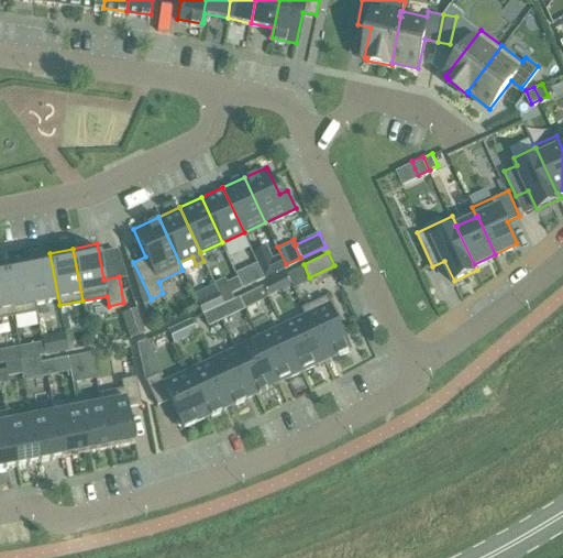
[(50,253),(26,258),(36,309),(35,302),(57,297),(58,305),(59,305),(50,253)]
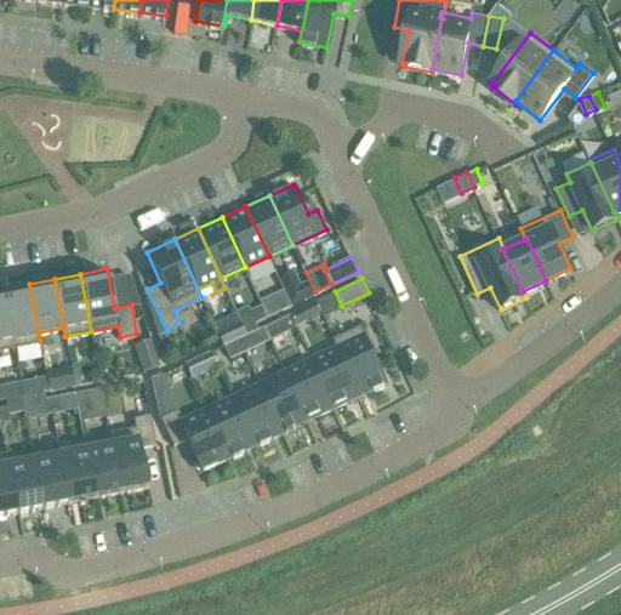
[(29,284),(4,289),(15,346),(40,341),(29,284)]
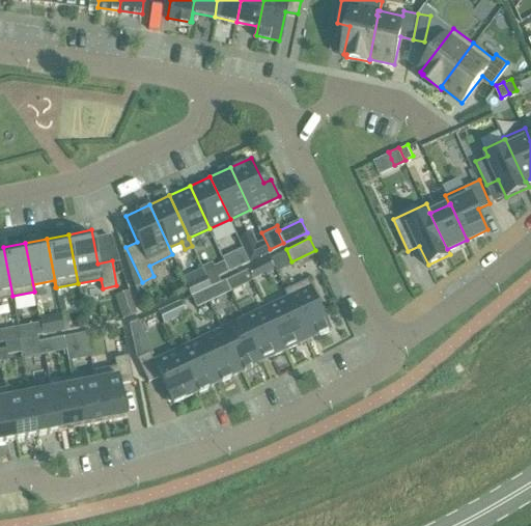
[(229,245),(220,250),(223,257),(228,269),(238,264),(229,245)]
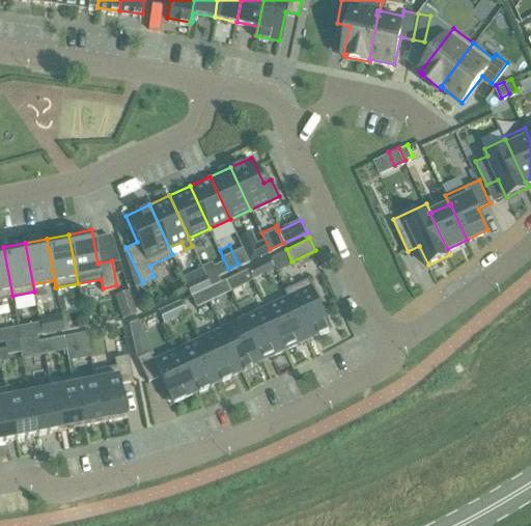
[(3,247),(0,247),(0,298),(12,296),(3,247)]
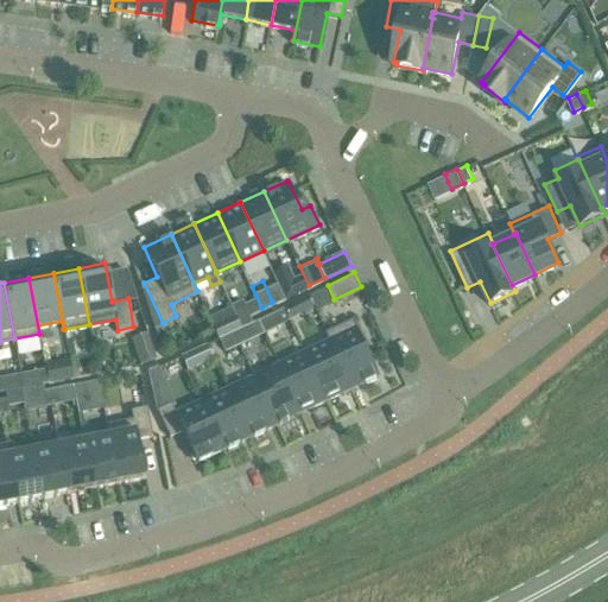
[(302,311),(316,304),(310,293),(297,299),(302,311)]
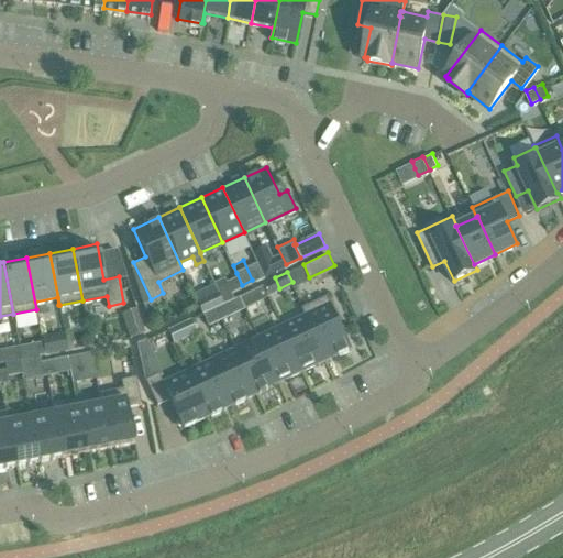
[(214,281),(213,281),(223,302),(234,297),(231,291),(242,285),(236,273),(227,279),(224,274),(213,280),(214,281)]
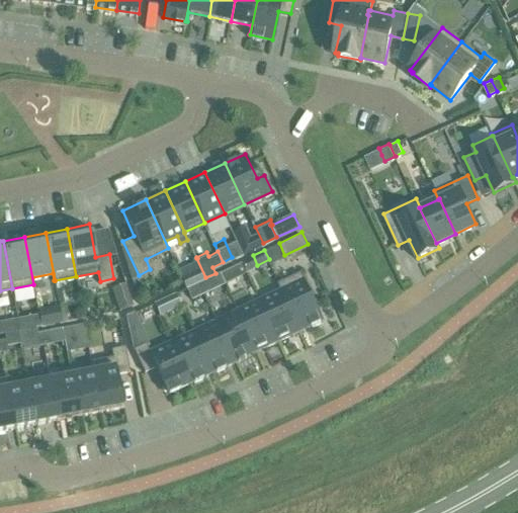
[(225,280),(240,273),(235,264),(221,270),(225,280)]
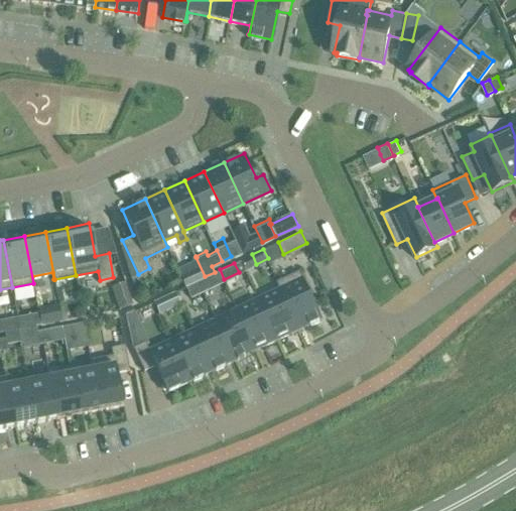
[(204,275),(199,265),(184,271),(189,282),(204,275)]
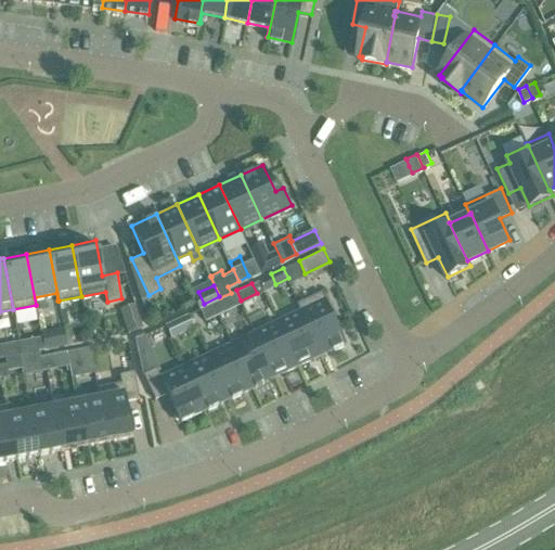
[(323,290),(298,301),(322,353),(347,341),(323,290)]
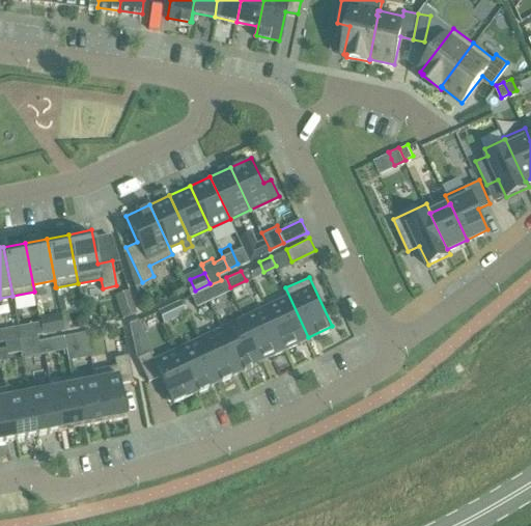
[(208,298),(220,293),(216,282),(211,284),(203,288),(208,298)]
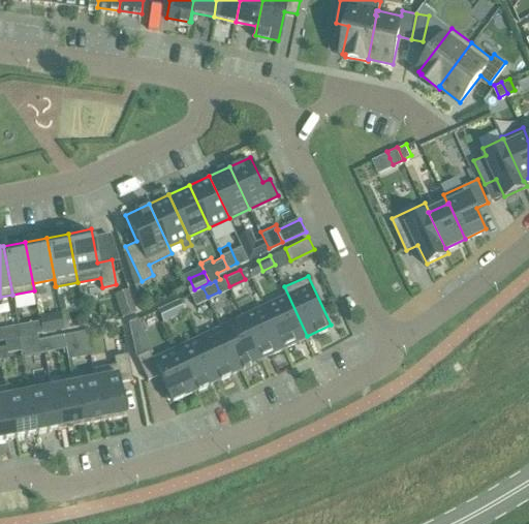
[(287,294),(266,304),(285,346),(307,336),(284,286),(284,287),(287,294)]
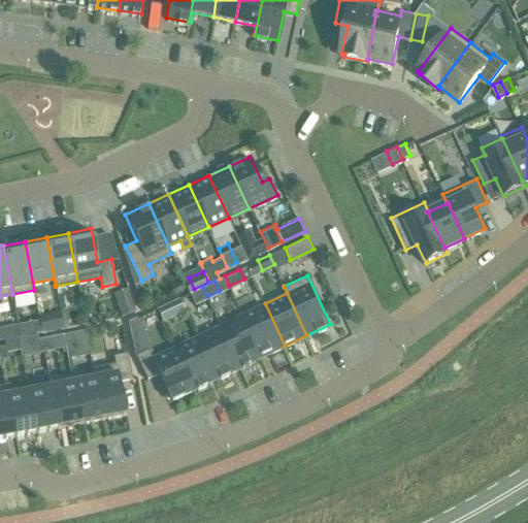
[(190,292),(195,302),(206,297),(202,287),(190,292)]
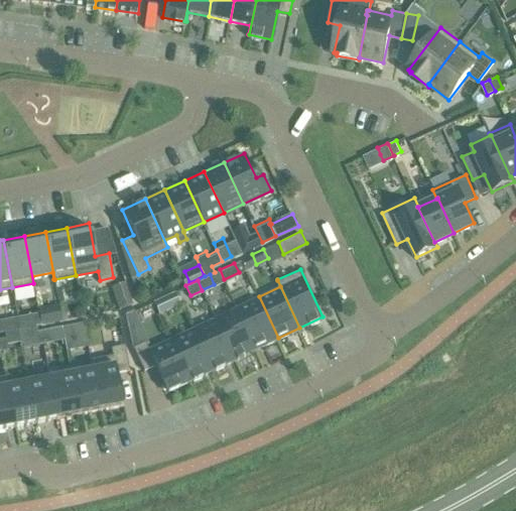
[(175,289),(161,296),(166,307),(180,301),(175,289)]
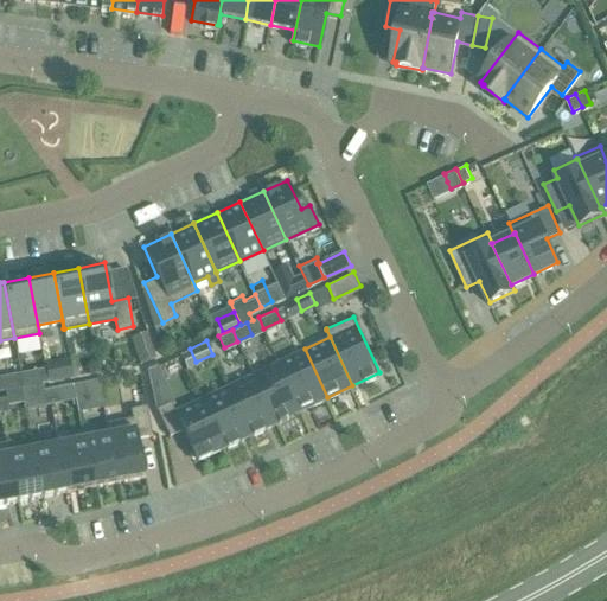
[(305,349),(279,360),(301,409),(327,397),(305,349)]
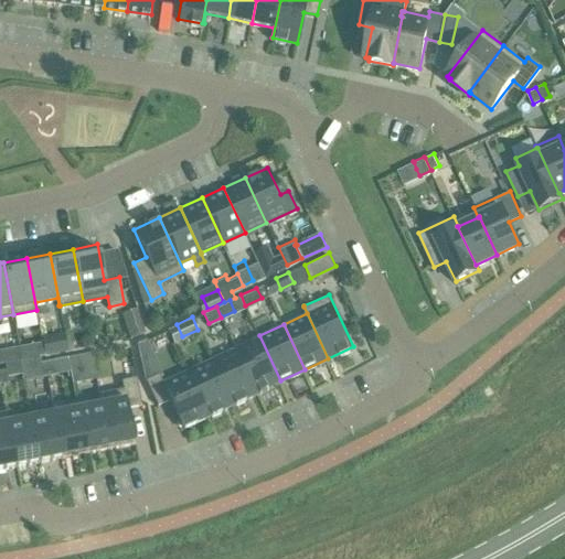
[(55,333),(42,335),(42,340),(45,353),(59,351),(55,333)]
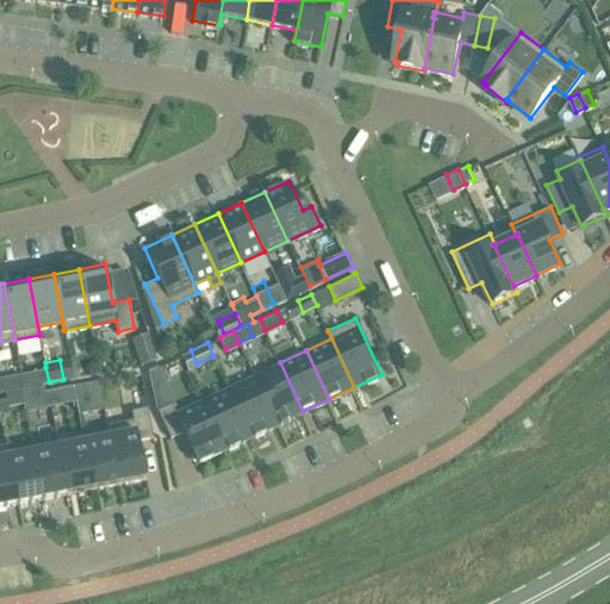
[(280,362),(254,374),(277,424),(303,411),(280,362)]
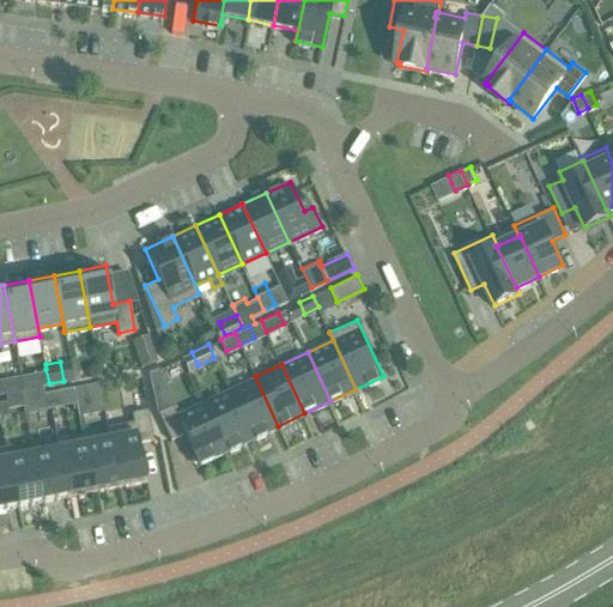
[(46,369),(20,374),(23,388),(42,384),(49,383),(46,369)]
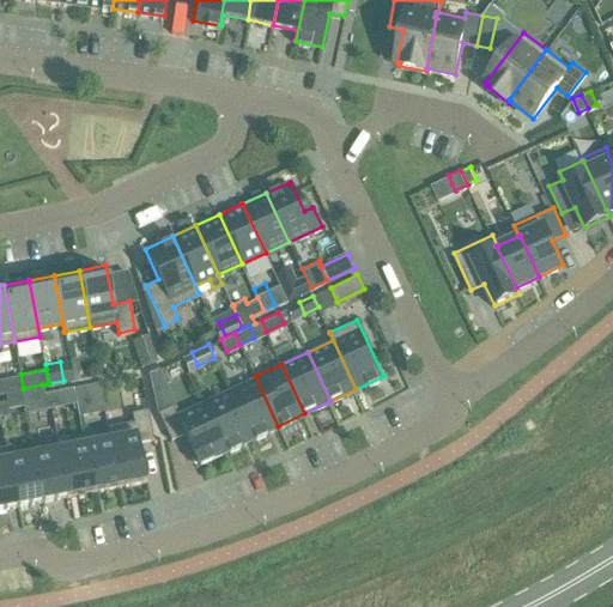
[(20,374),(0,377),(0,392),(5,390),(20,388),(23,388),(20,374)]
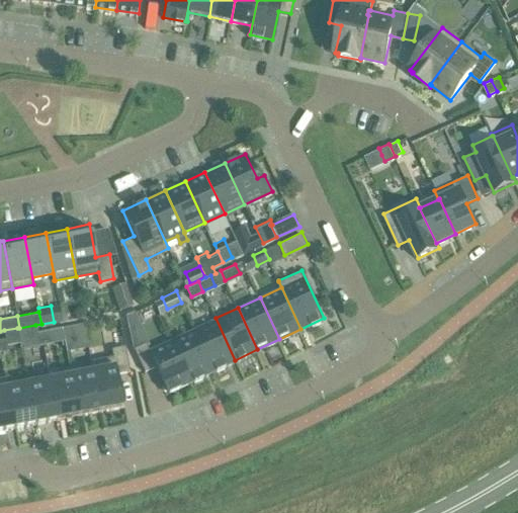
[(216,318),(193,329),(212,370),(235,360),(216,318)]
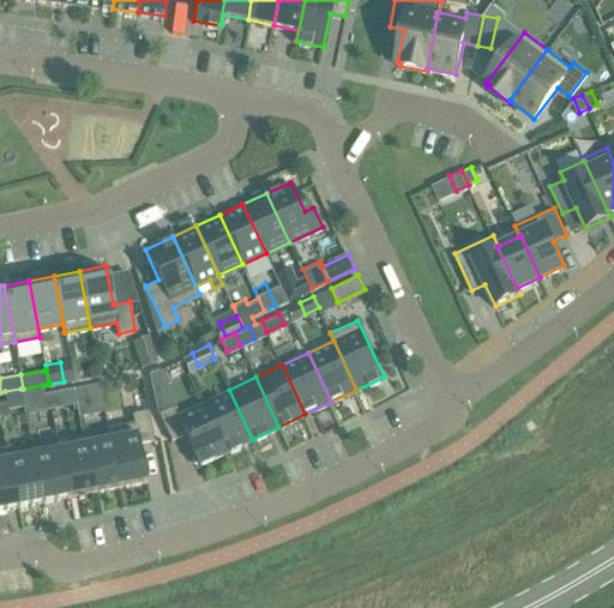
[(77,402),(79,414),(104,409),(98,381),(73,386),(77,402)]
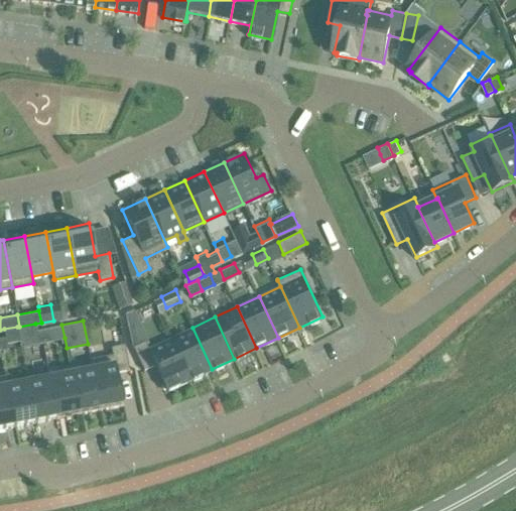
[(19,327),(17,327),(20,340),(21,346),(43,341),(41,329),(36,329),(35,324),(19,327)]
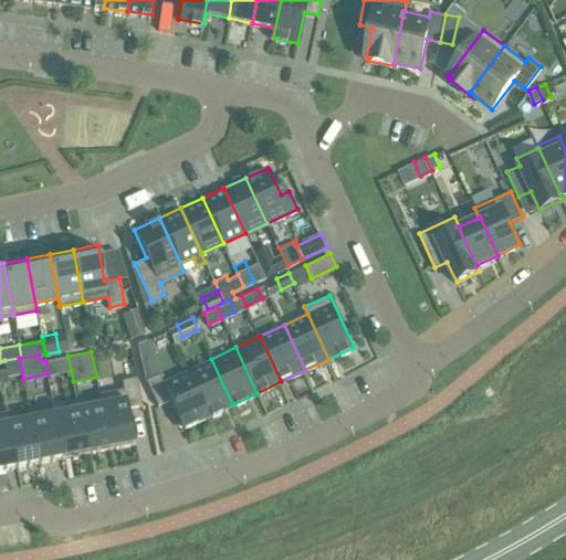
[(45,360),(48,373),(71,370),(67,356),(45,360)]
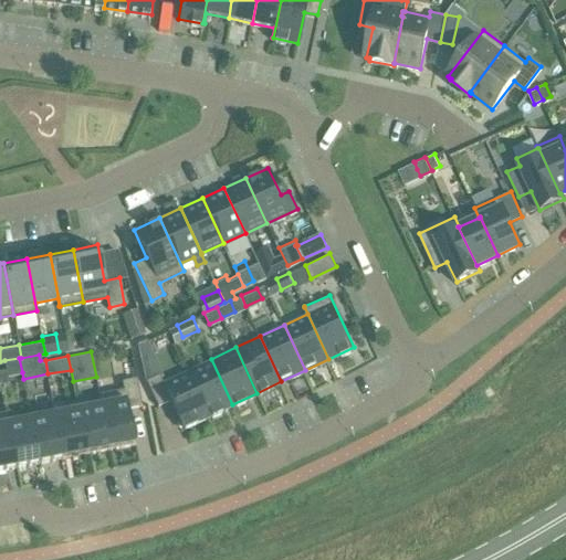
[(6,368),(8,374),(22,372),(19,358),(4,360),(6,368)]
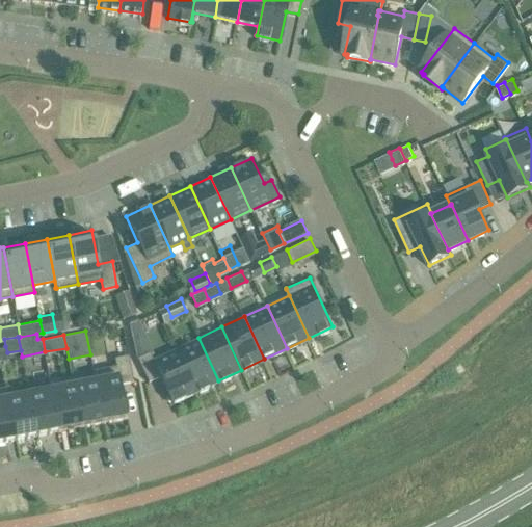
[(198,338),(177,348),(196,391),(218,380),(198,338)]
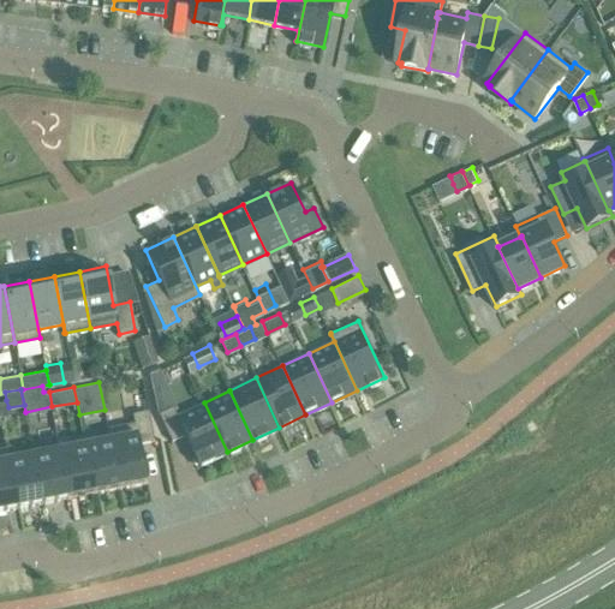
[(173,405),(159,412),(171,440),(185,433),(199,464),(227,452),(204,402),(177,415),(173,405)]
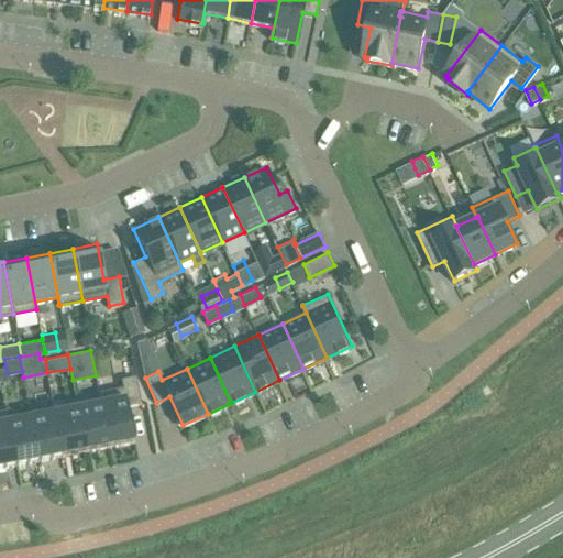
[(122,386),(98,391),(100,401),(109,445),(134,440),(127,405),(141,402),(135,375),(121,378),(122,386)]
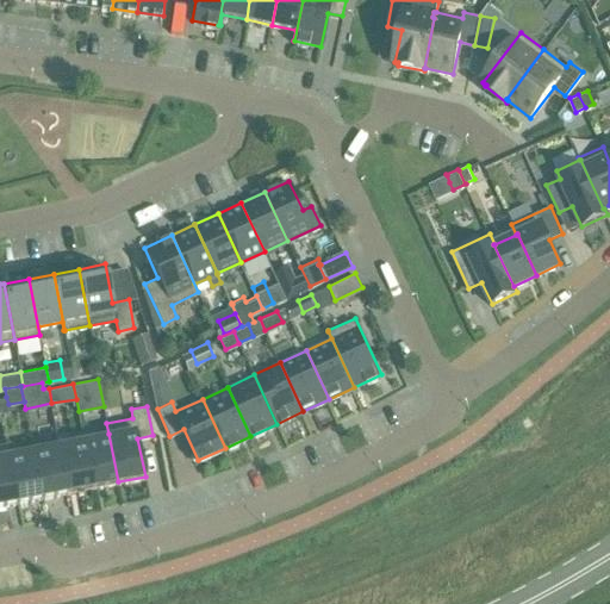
[(109,434),(83,440),(93,487),(118,481),(109,434)]
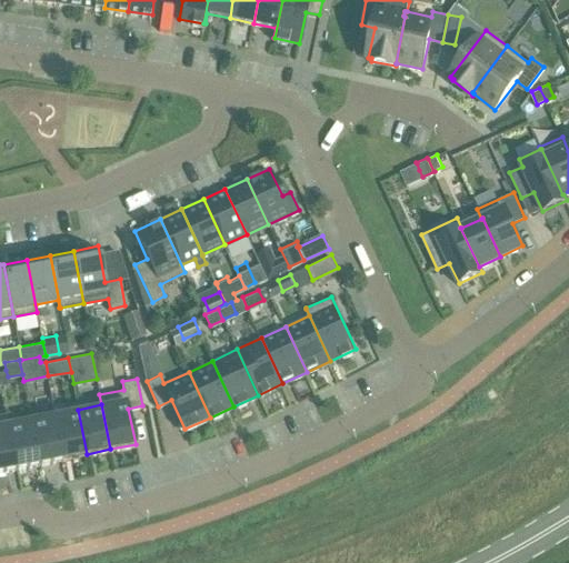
[(78,410),(55,414),(63,459),(87,454),(78,410)]
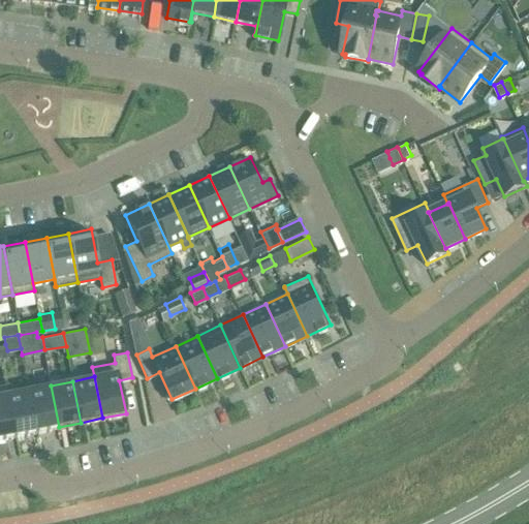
[(5,383),(0,384),(0,437),(14,435),(5,383)]
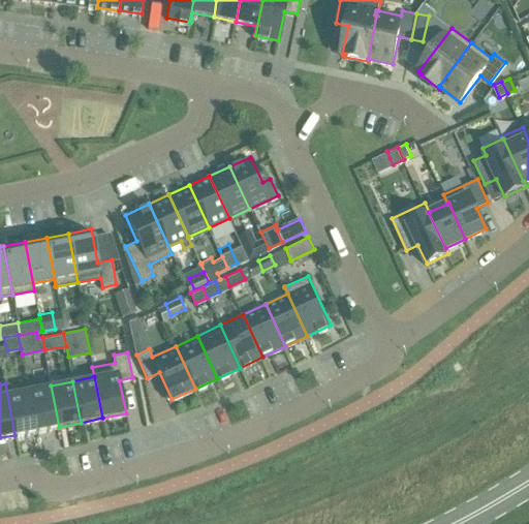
[(5,383),(14,435),(36,430),(29,390),(7,394),(5,383)]
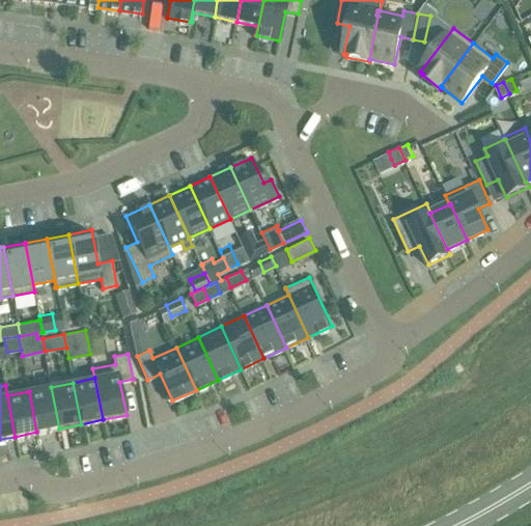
[(51,387),(29,391),(36,432),(59,428),(51,387)]
